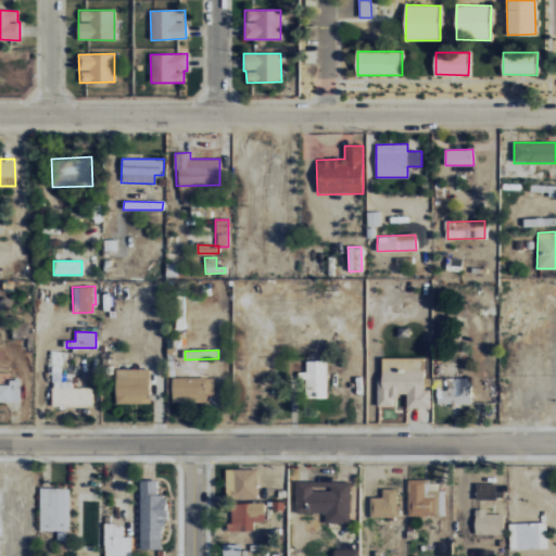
[(424,358),(382,358),(382,378),(377,378),(377,406),(392,406),(392,395),(406,395),(406,408),(429,408),(429,390),(424,390),(424,358)]
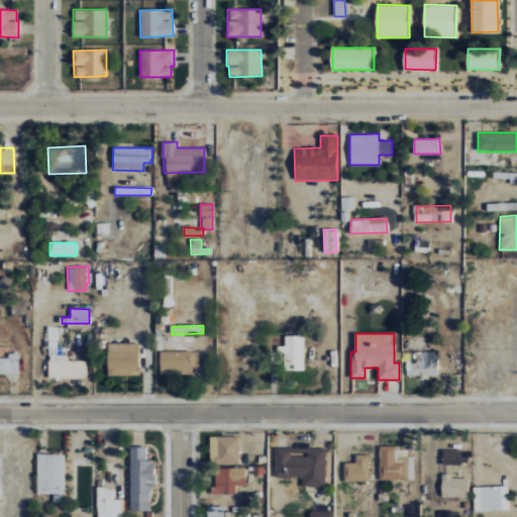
[(304,371),(303,335),(283,335),(284,371),(304,371)]
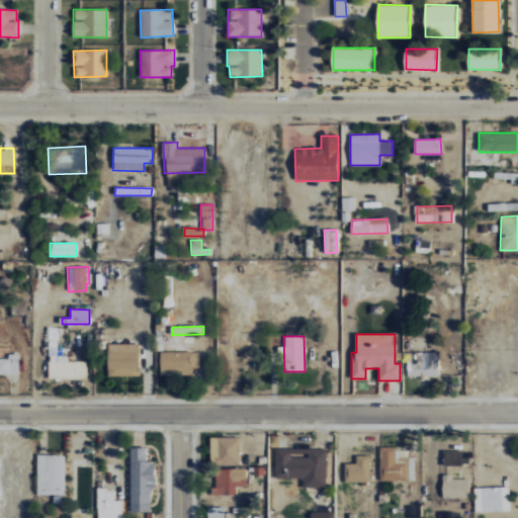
[(108,376),(140,376),(139,344),(107,344),(108,376)]
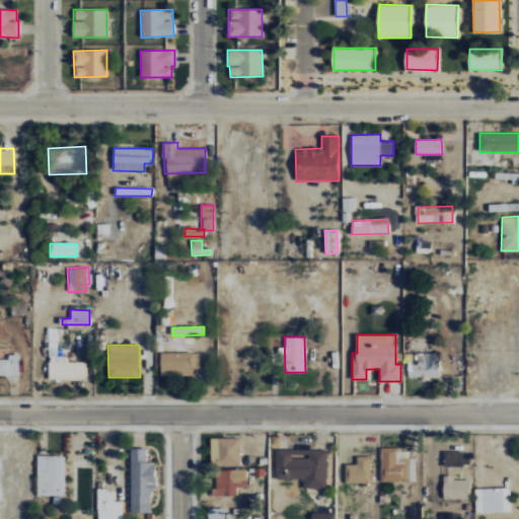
[(87,362),(67,362),(67,347),(49,347),(48,380),(86,380),(87,362)]
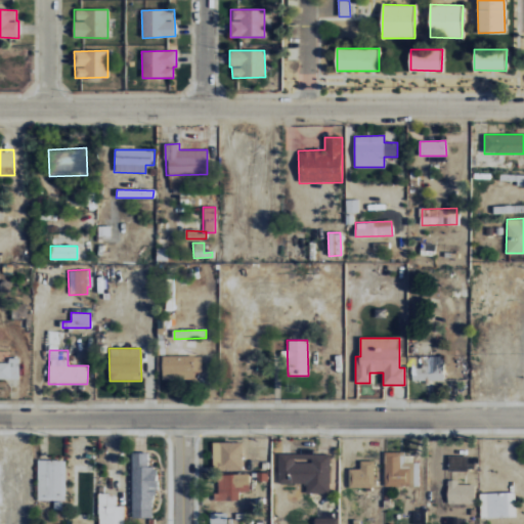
[(193,379),(193,372),(202,372),(201,356),(162,356),(162,380),(193,379)]
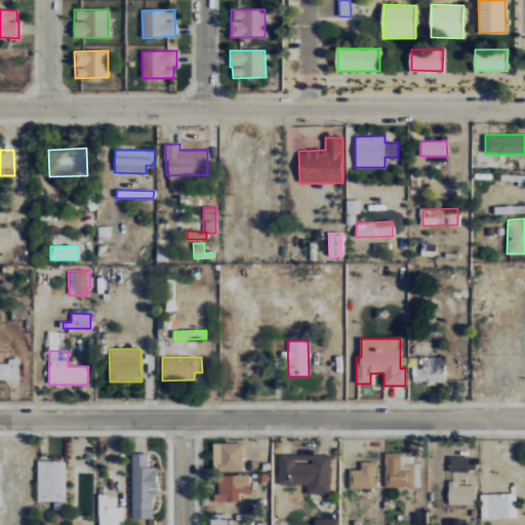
[(412,357),(412,382),(444,381),(443,357),(412,357)]
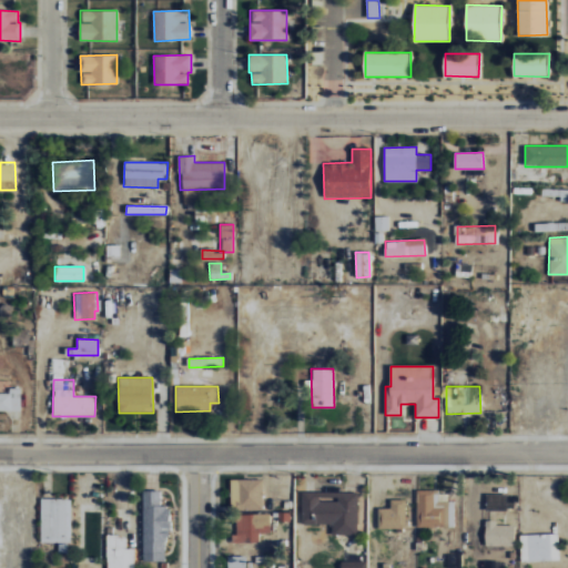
[(0,411),(20,411),(20,388),(9,388),(9,394),(0,393),(0,411)]
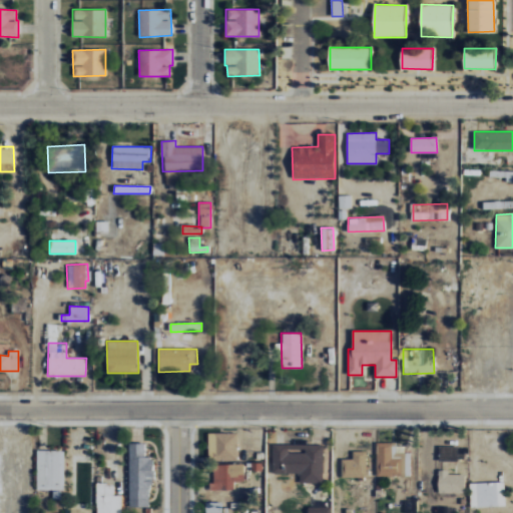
[(235,432),(207,433),(208,461),(236,460),(235,432)]
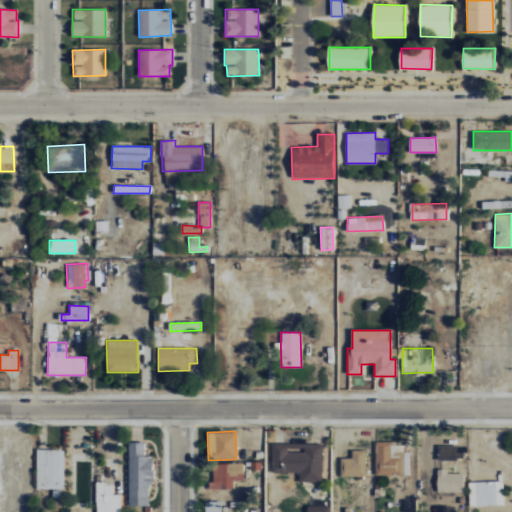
[(410,452),(403,452),(404,443),(376,442),(375,475),(409,476),(410,452)]
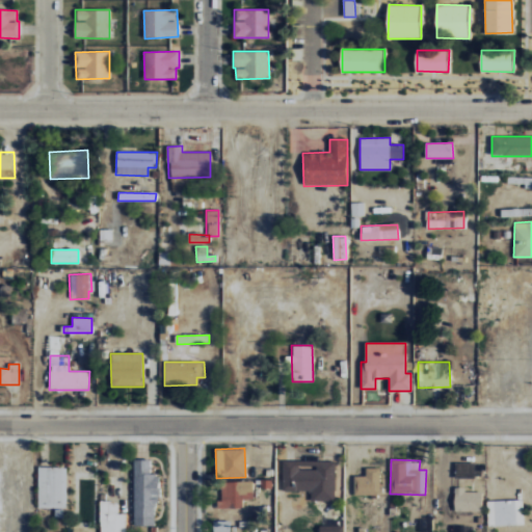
[(156,527),(157,475),(150,475),(150,460),(133,460),(133,527),(156,527)]
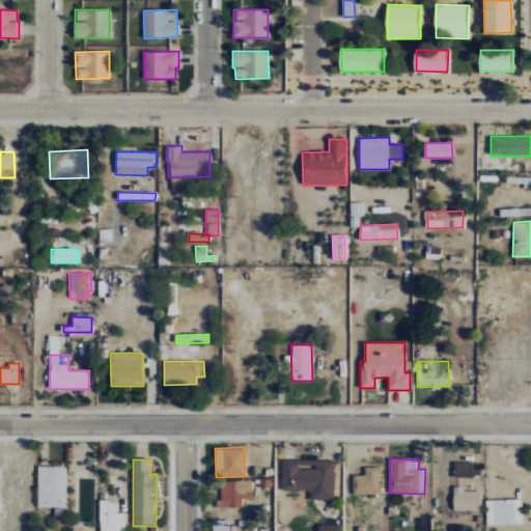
[(281,490),(310,491),(310,500),(334,500),(334,460),(281,459),(281,490)]
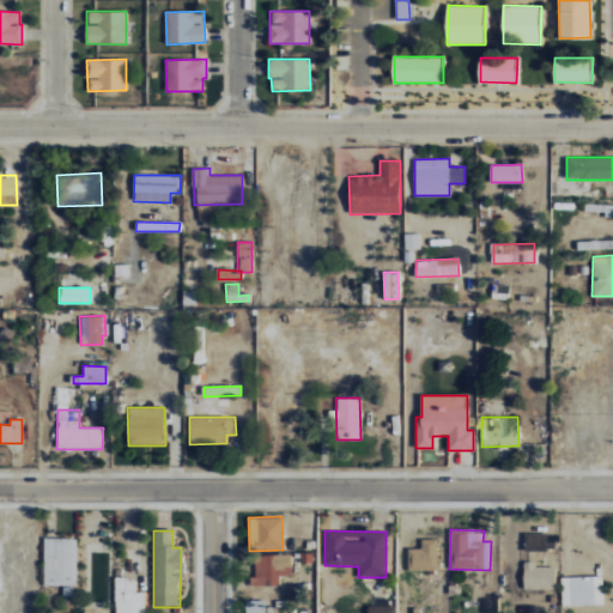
[(525,550),(554,551),(556,534),(525,534),(525,550)]
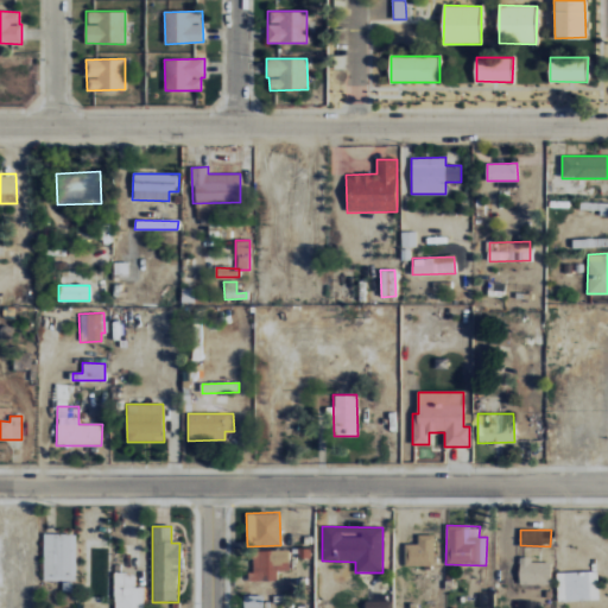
[(43,581),(75,581),(76,534),(43,533),(43,581)]
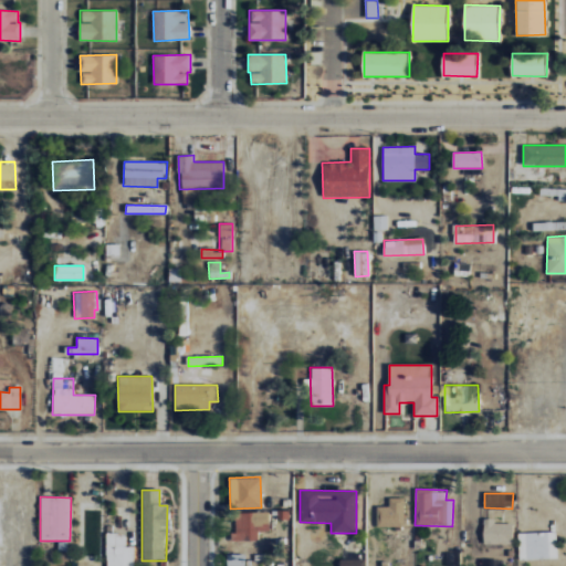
[(404,499),(389,498),(388,506),(376,506),(376,526),(404,527),(404,499)]
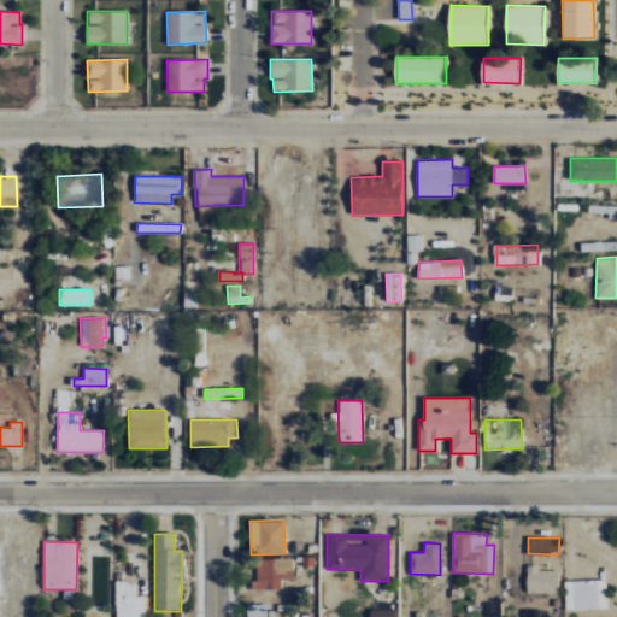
[(254,558),(256,589),(281,589),(281,580),(293,579),(293,558),(254,558)]
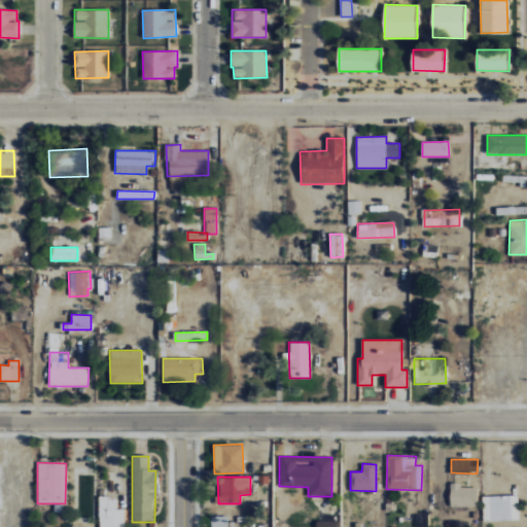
[(450,506),(477,506),(477,486),(451,486),(450,506)]
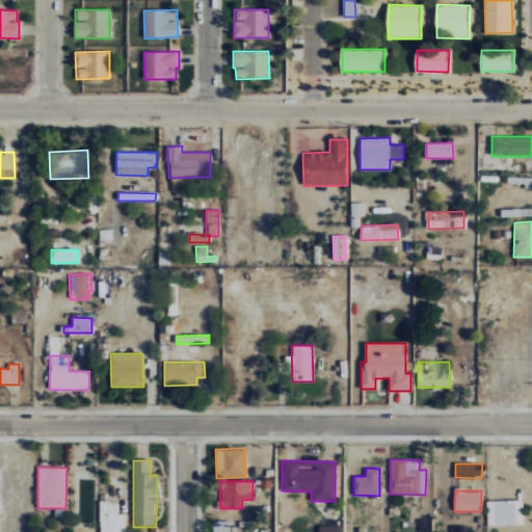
[(523,500),(486,501),(487,526),(524,525),(523,500)]
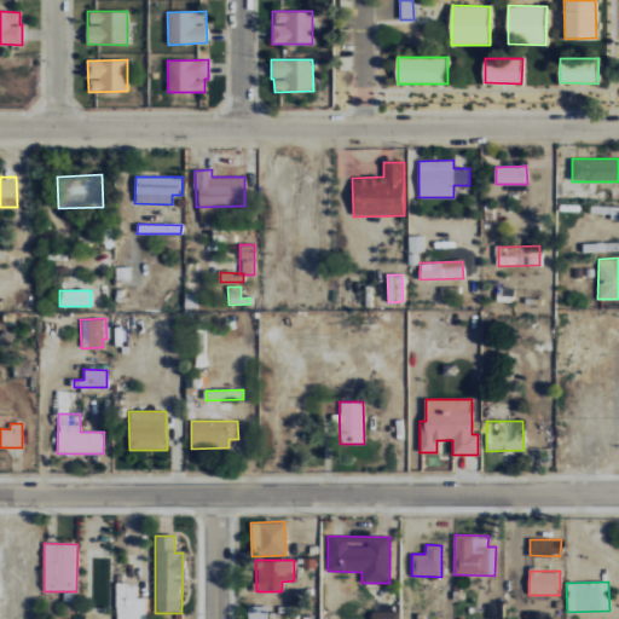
[(146,618),(146,597),(138,597),(138,584),(116,584),(116,618),(146,618)]
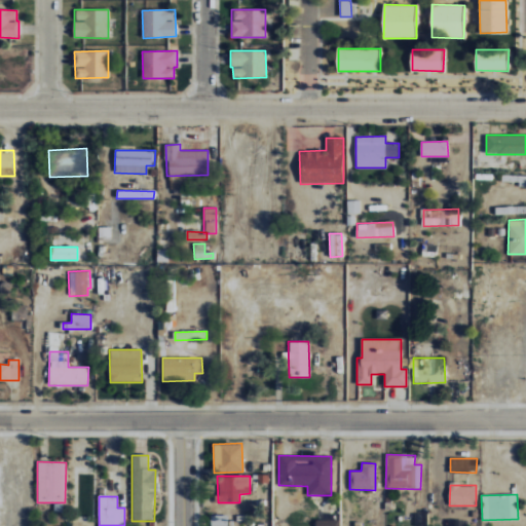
[(226,525),(227,516),(211,515),(210,525),(226,525)]
